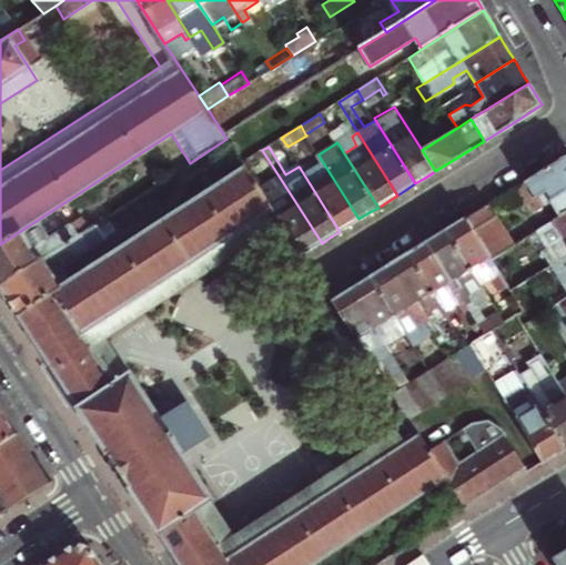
[(558,215),(565,210),(565,154),(517,184),(528,203),(539,198),(544,205),(551,201),(558,215)]
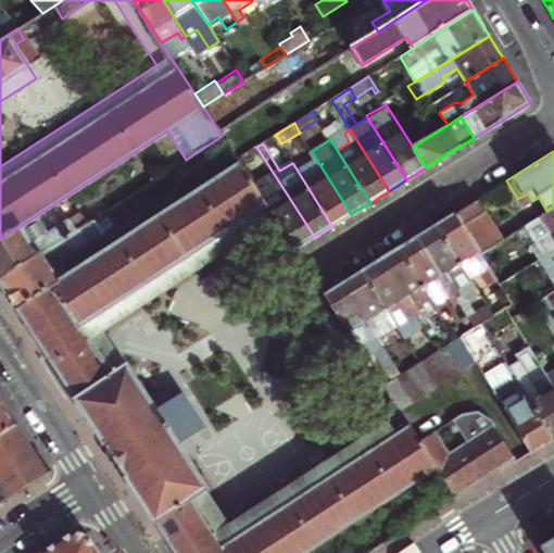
[(293,164),(332,227),(344,218),(351,214),(312,152),(293,164)]
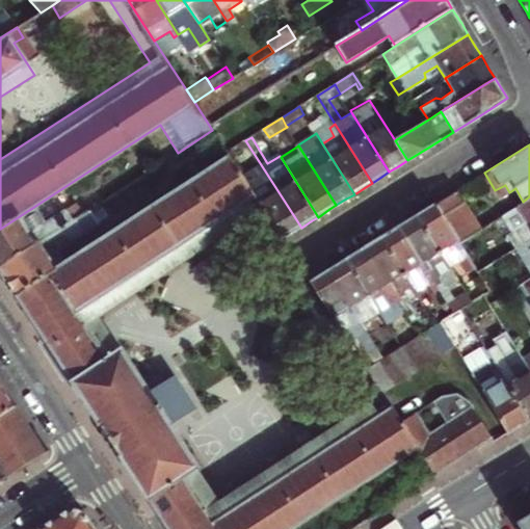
[(56,269),(16,296),(29,318),(110,442),(146,419),(77,313),(256,197),(250,189),(230,157),(56,269)]
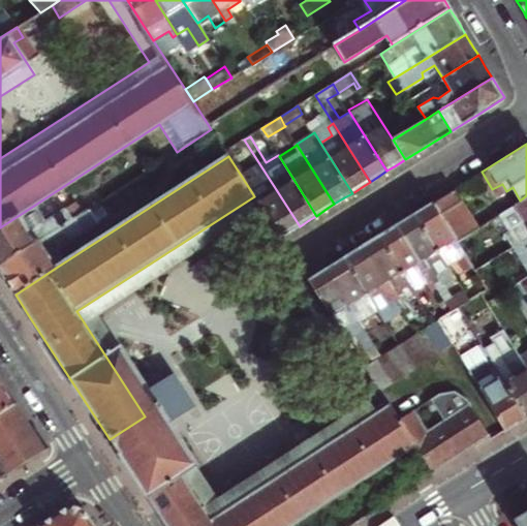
[(261,180),(249,188),(254,196),(281,238),(292,229),(300,226),(262,168),(257,172),(261,180)]
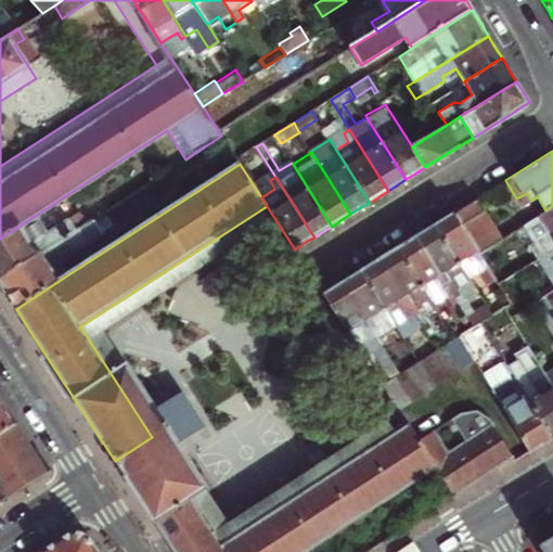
[(500,238),(477,199),(454,213),(477,252),(500,238)]
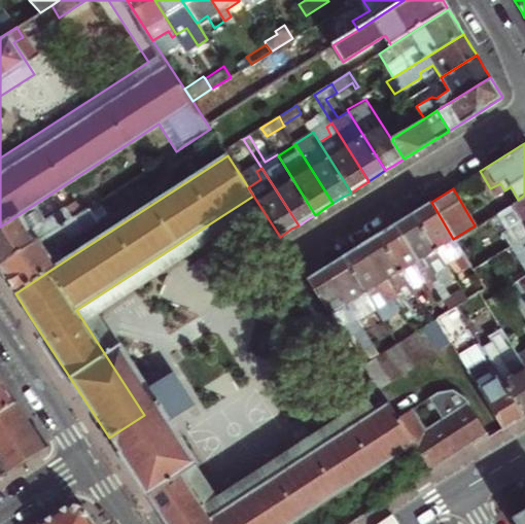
[(514,242),(524,235),(524,195),(518,200),(496,212),(514,242)]
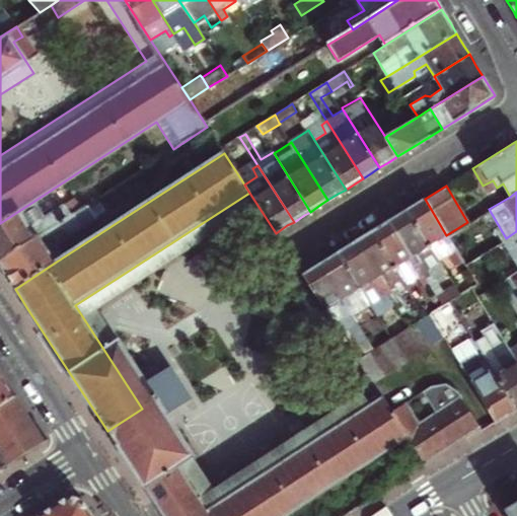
[(34,201),(0,223),(0,261),(80,209),(73,197),(44,216),(34,201)]
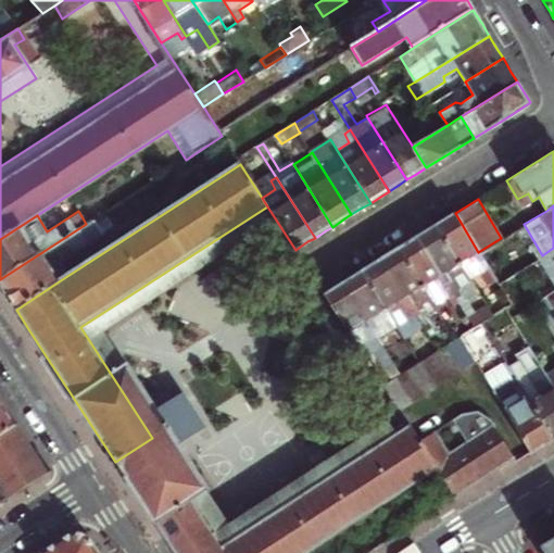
[(478,252),(455,213),(445,220),(437,225),(469,278),(481,272),(485,279),(493,275),(478,252)]
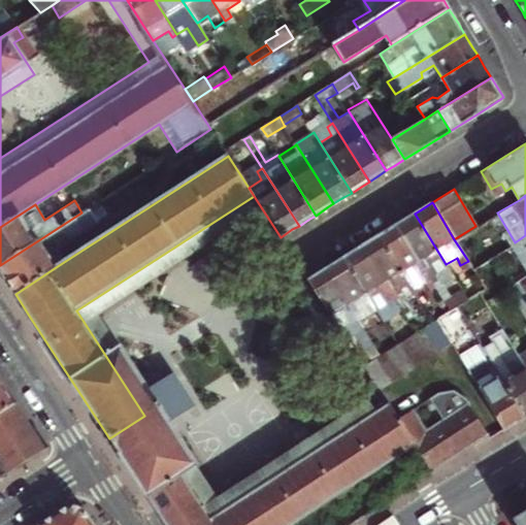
[(81,212),(0,265),(0,270),(5,279),(15,294),(56,267),(47,255),(98,223),(89,208),(81,212)]
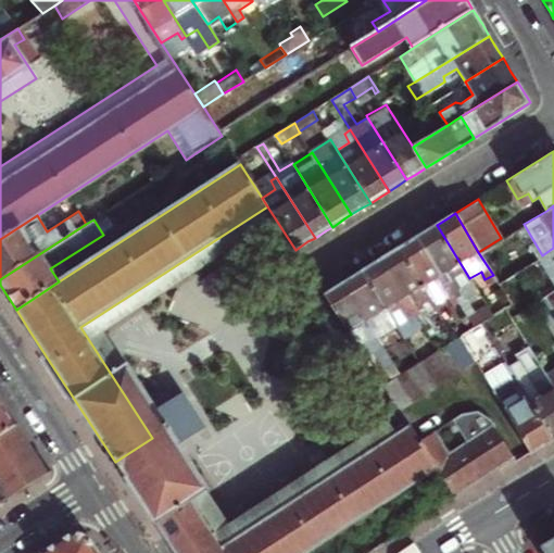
[(469,278),(437,225),(428,230),(418,236),(456,298),(474,326),(492,314),(486,303),(474,311),(465,293),(476,287),(469,278)]
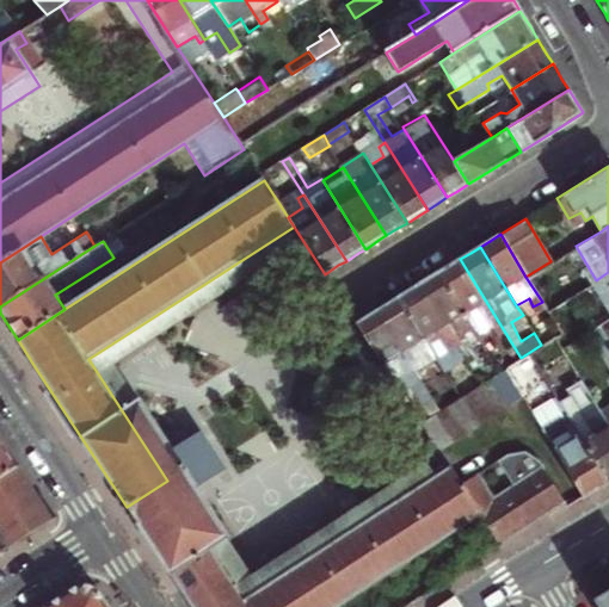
[(502,327),(460,259),(450,265),(440,272),(475,332),(490,322),(496,332),(502,327)]
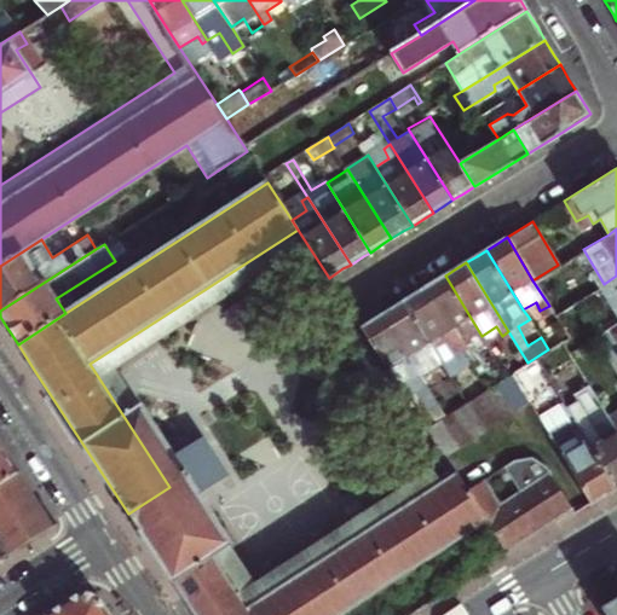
[(482,336),(445,276),(434,283),(425,289),(467,358),(477,373),(488,367),(478,350),(488,344),(482,336)]
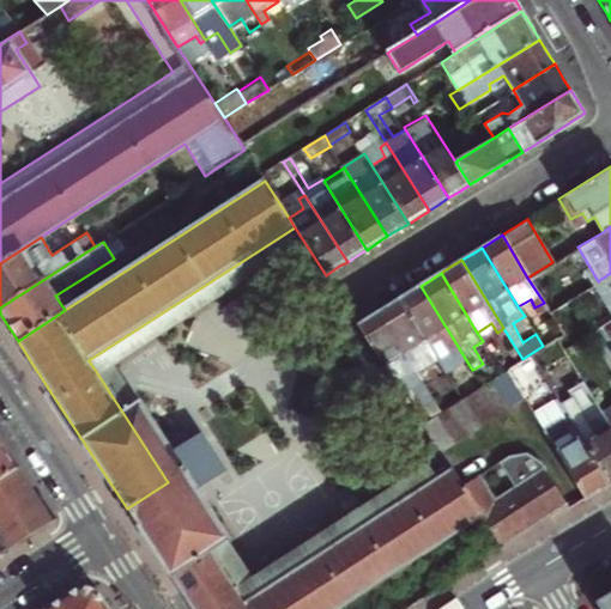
[(610,273),(598,281),(593,284),(610,312),(610,273)]
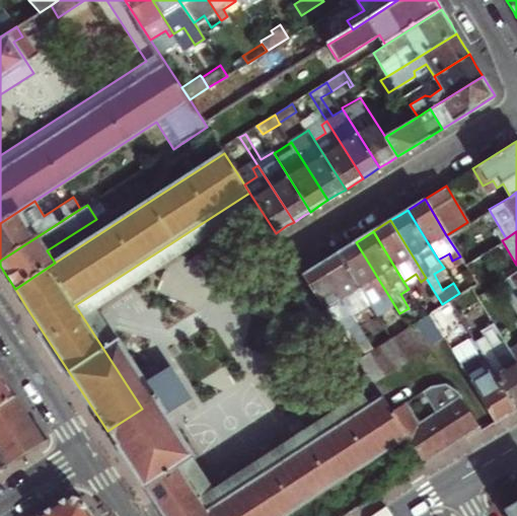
[(391,300),(356,242),(347,247),(339,253),(370,304),(374,311),(391,300)]
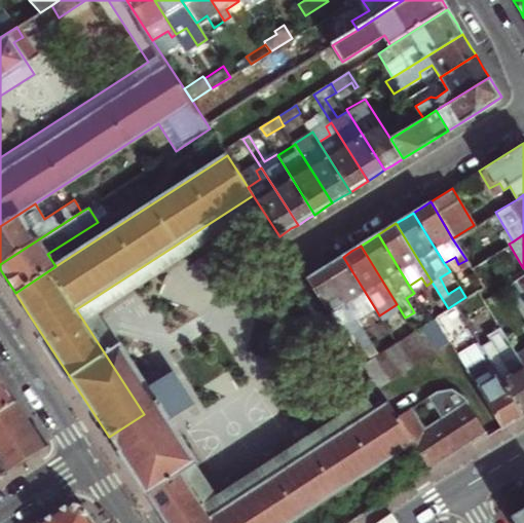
[(375,308),(343,257),(335,262),(326,267),(362,327),(368,323),(364,315),(375,308)]
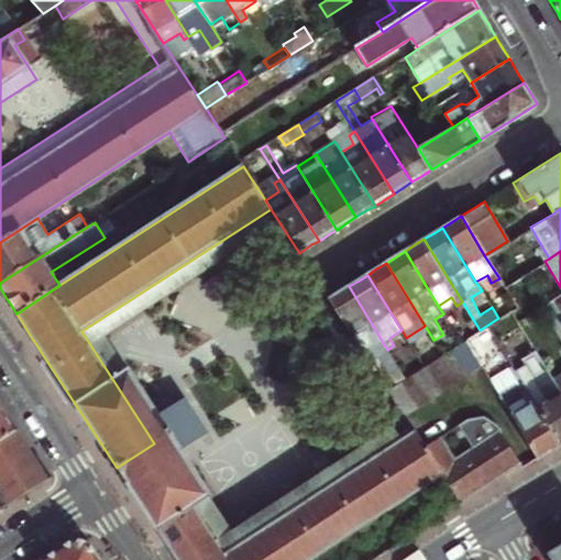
[(387,350),(349,286),(340,292),(329,299),(343,320),(388,390),(406,380),(387,350)]
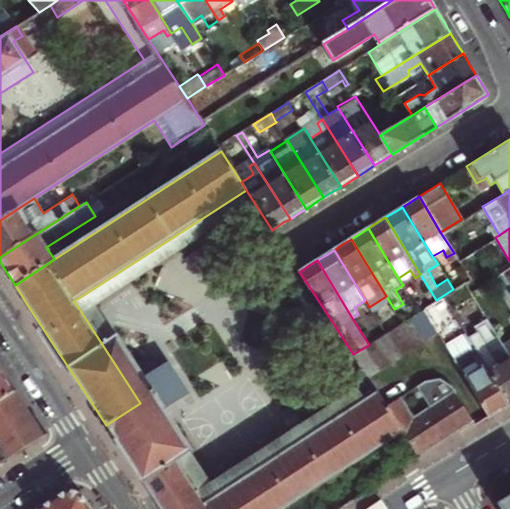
[(509,266),(500,272),(509,290),(509,339),(501,344),(509,359),(509,266)]
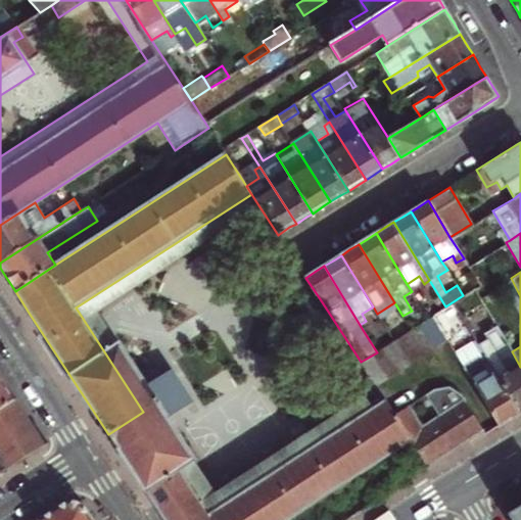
[(377,352),(361,362),(376,384),(447,339),(433,315),(377,352)]
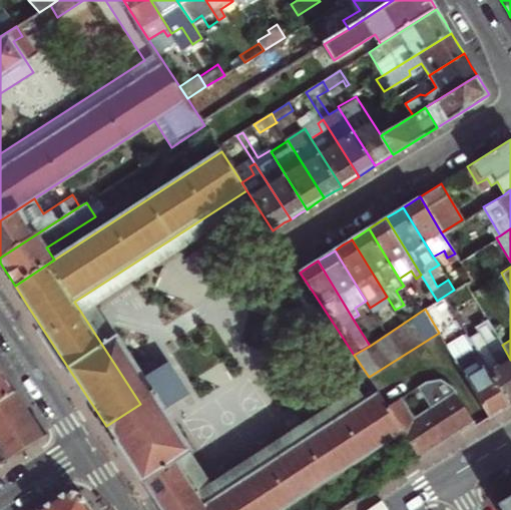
[(468,337),(508,404),(510,402),(510,360),(502,345),(486,317),(474,325),(477,331),(468,337)]
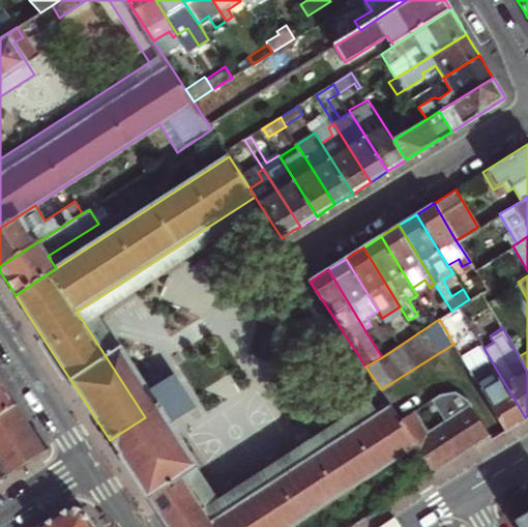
[(453,344),(504,430),(516,423),(525,417),(484,348),(480,342),(467,349),(462,340),(453,344)]
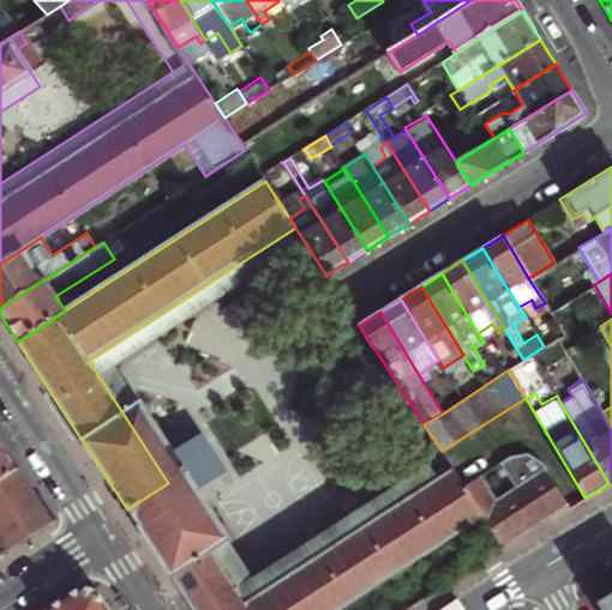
[(0,478),(16,469),(9,458),(0,446),(0,478)]
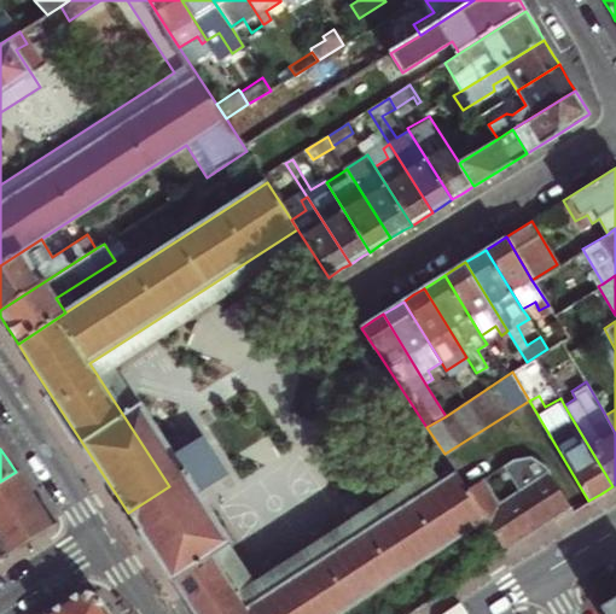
[(465,487),(487,520),(505,549),(540,527),(571,508),(546,465),(530,455),(513,456),(501,463),(517,489),(499,500),(483,475),(465,487)]
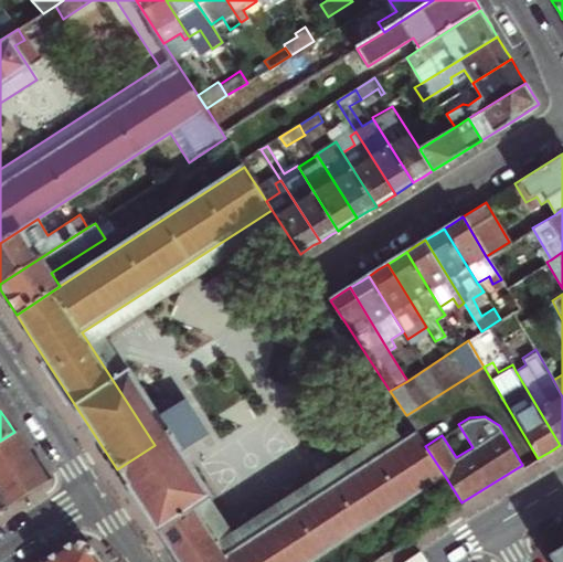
[(0,508),(45,479),(32,459),(14,432),(0,441),(0,508)]
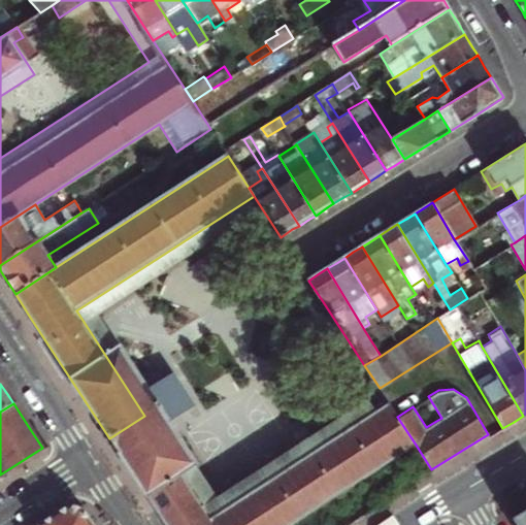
[(144,416),(109,438),(166,524),(291,524),(416,445),(397,417),(390,404),(212,521),(144,416)]
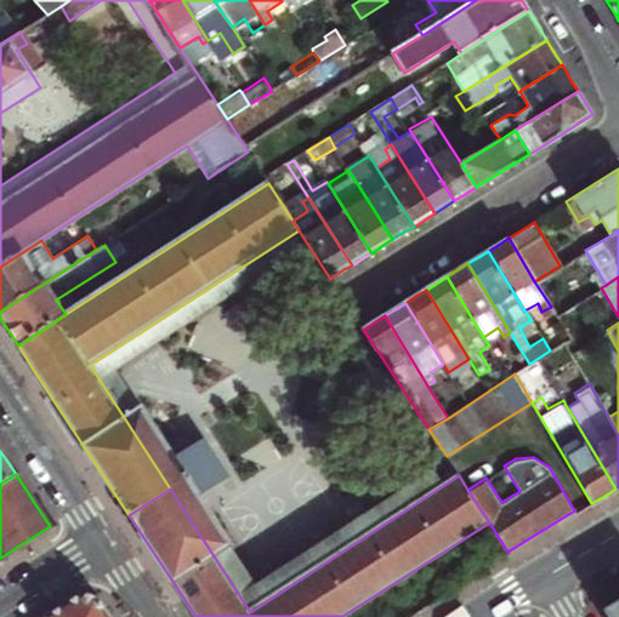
[(80,593),(41,616),(109,616),(96,596),(80,593)]
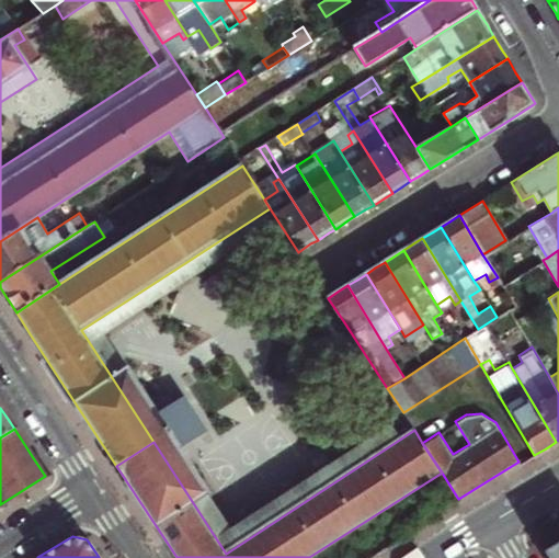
[(558,557),(558,544),(548,551),(551,557),(558,557)]
